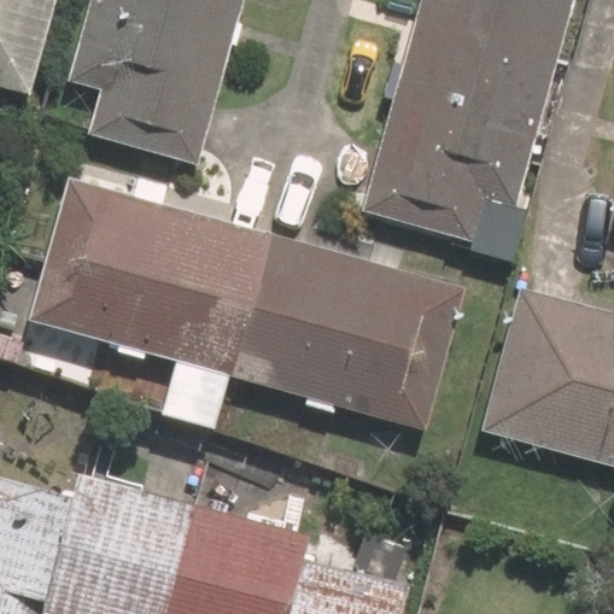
[(0,86),(30,94),(54,0),(0,0),(0,86)]
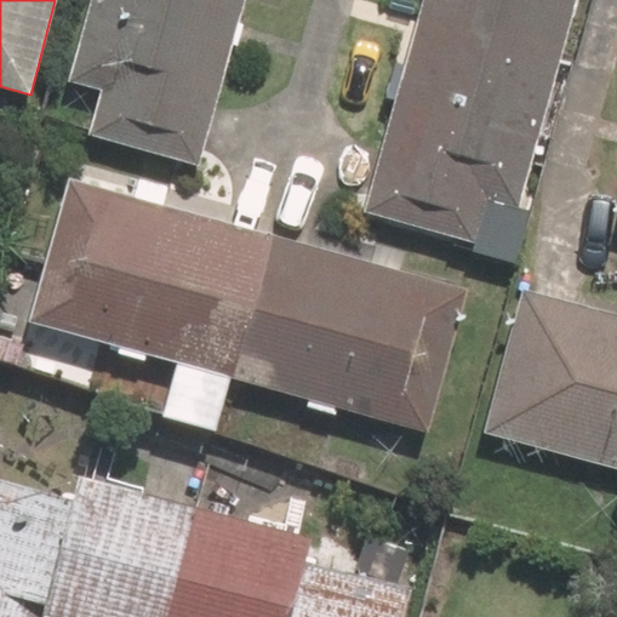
[(89,133),(199,163),(240,0),(93,0),(74,79),(101,86),(89,133)]
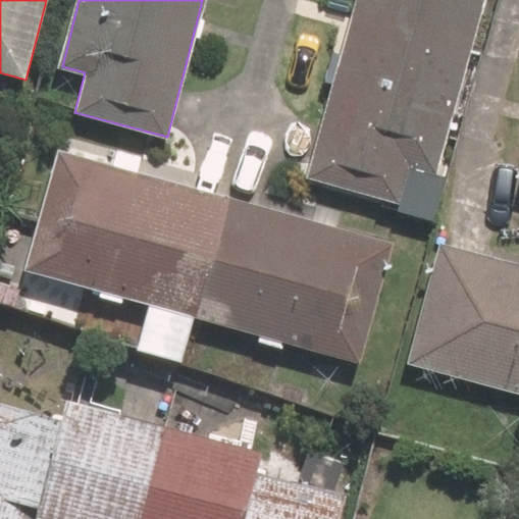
[(358,0),(308,183),(397,206),(408,166),(437,174),(484,0),(358,0)]
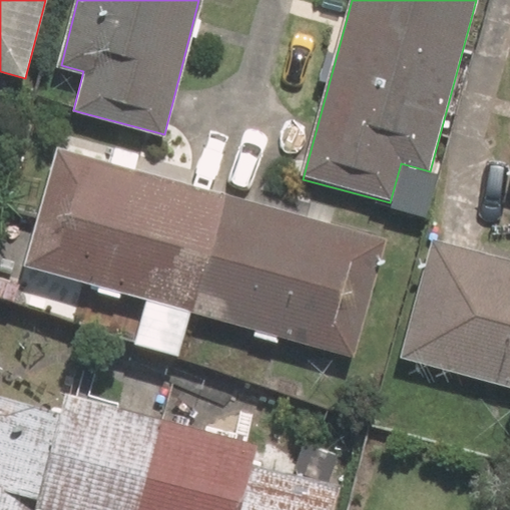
[(311,200),(307,215),(136,170),(142,146),(109,137),(103,161),(51,147),(19,266),(142,299),(130,344),(178,356),(190,311),(351,355),(383,236),(329,221),(333,206),(311,200)]
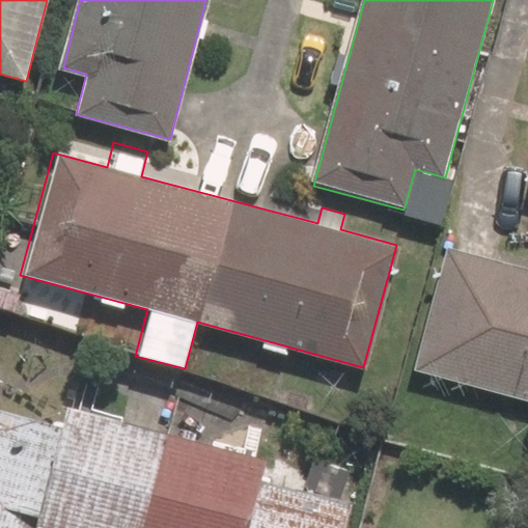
[(527,272),(440,249),(408,371),(527,403),(527,272)]
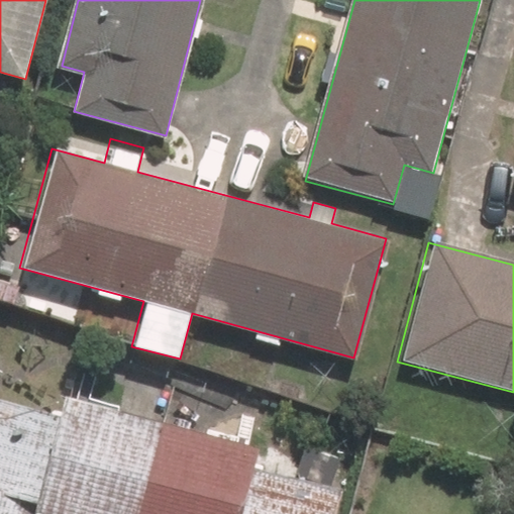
[(331,513),(338,486),(254,465),(261,440),(61,392),(55,416),(0,403),(0,513),(331,513)]
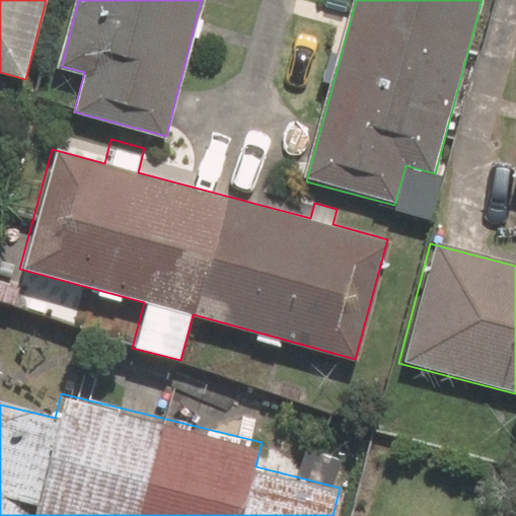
All buildings are outlined.
